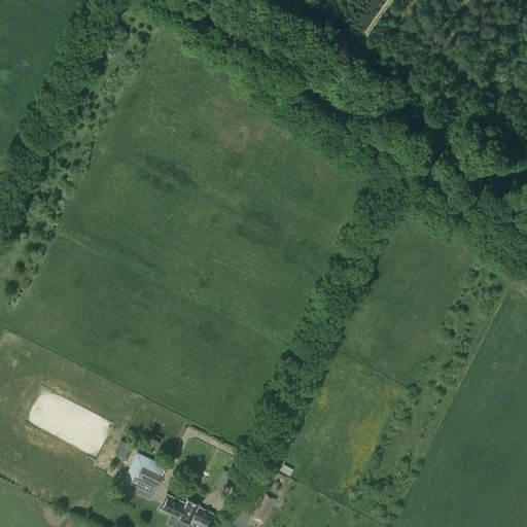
[(117,453),(124,456),(131,443),(124,440),(117,453)]
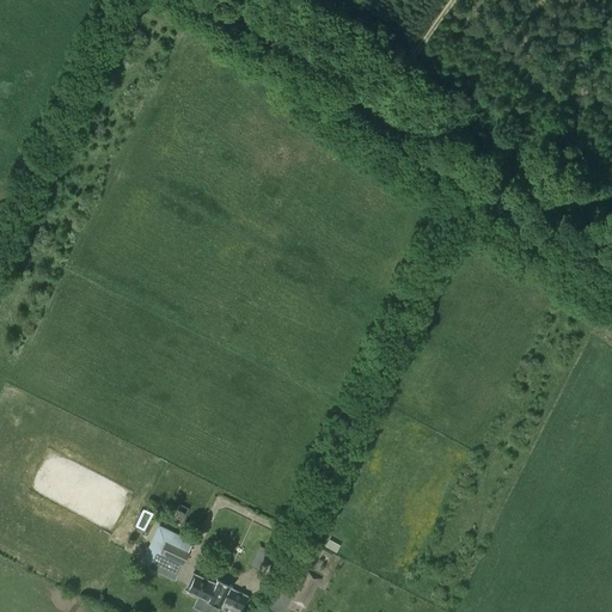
[(169,576),(169,575),(171,569),(178,573),(189,551),(155,534),(141,563),(169,576)]
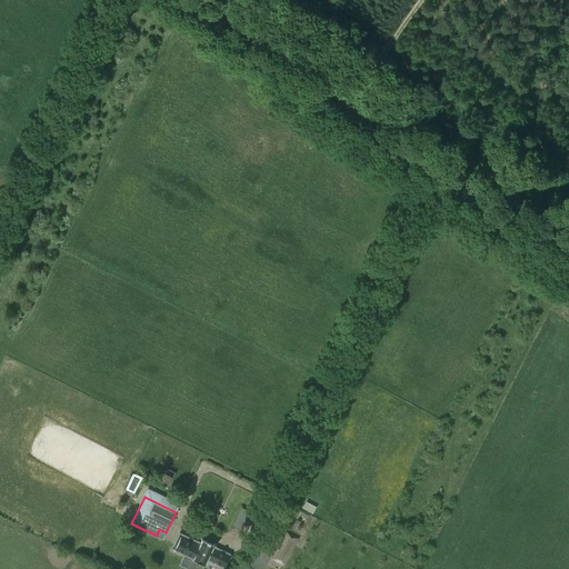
[(302,507),(313,512),(317,505),(307,500),(302,507)]
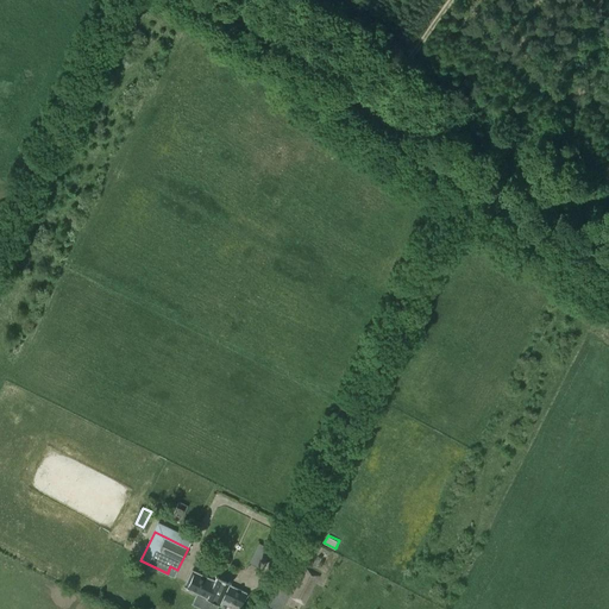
[(240,607),(248,592),(228,583),(227,588),(215,582),(215,581),(195,570),(187,588),(207,597),(211,591),(223,596),(221,598),(240,607)]
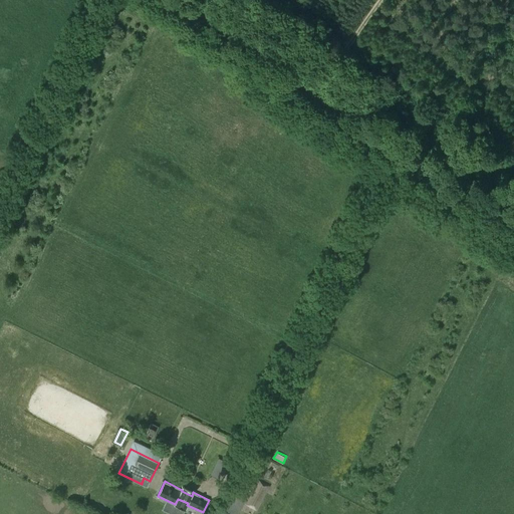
[(264,496),(263,495),(253,490),(246,504),(257,510),(264,496)]
